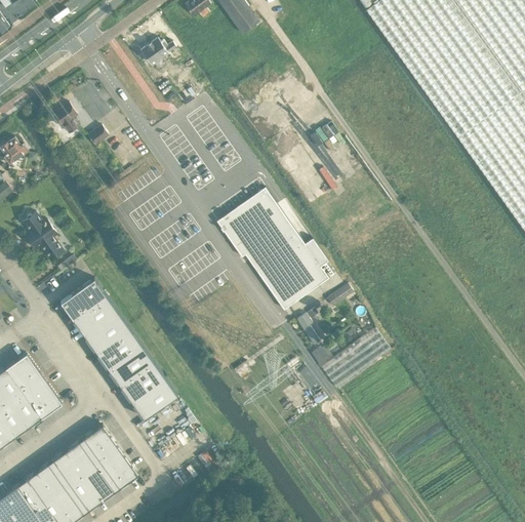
[(206,15),(195,0),(192,0),(186,5),(194,16),(199,13),(203,18),(206,15)]
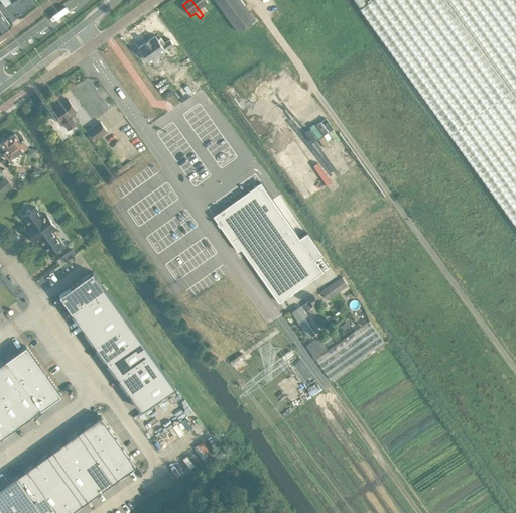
[(191,0),(203,15),(207,13),(203,7),(208,4),(205,0),(191,0)]
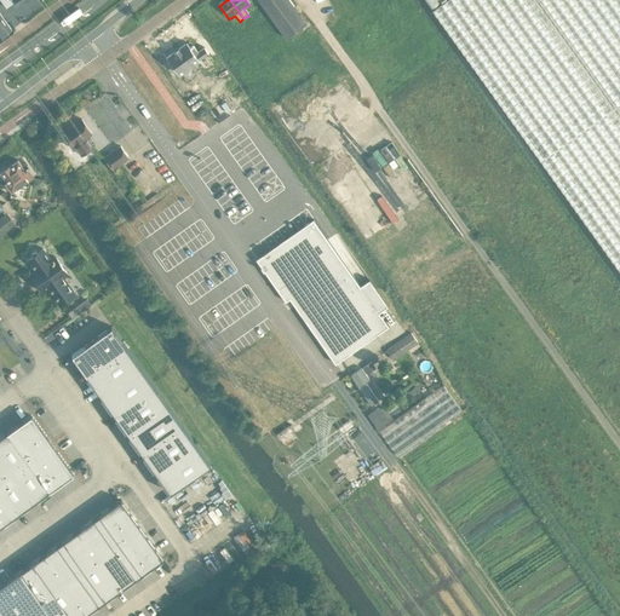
[(258,0),(258,1),(286,40),(306,26),(287,0),(258,0)]
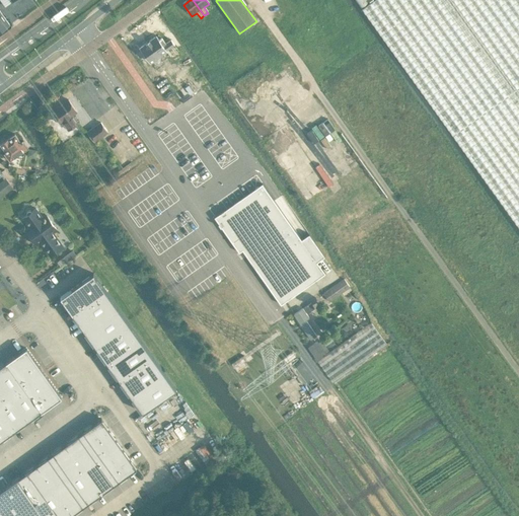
[(518,0),(377,0),(362,11),(437,116),(518,230),(518,0)]
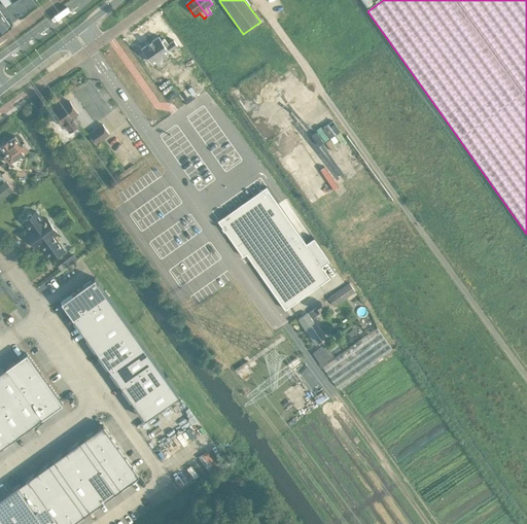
[(0,34),(9,28),(0,13),(0,34)]
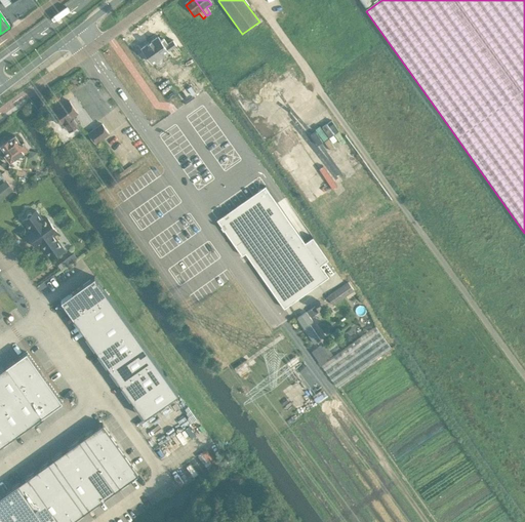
[(161,43),(158,39),(142,50),(153,66),(169,54),(168,53),(176,47),(173,42),(167,46),(164,41),(161,43)]
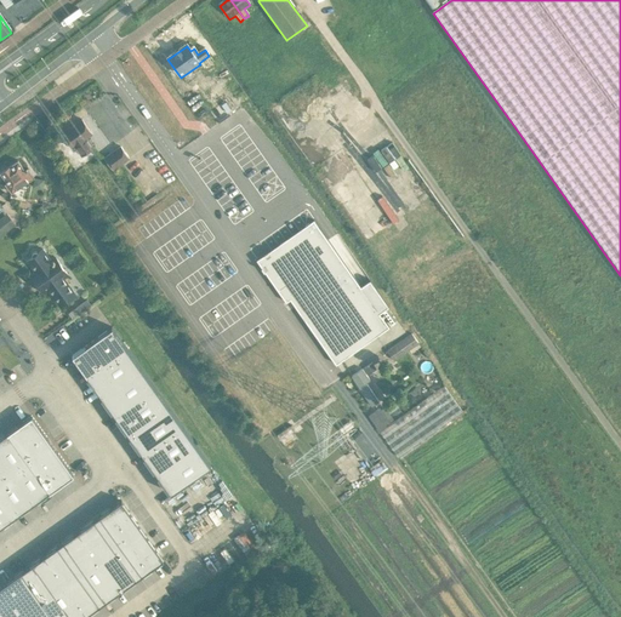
[(75,148),(83,158),(93,149),(86,140),(92,136),(83,123),(63,136),(73,149),(75,148)]
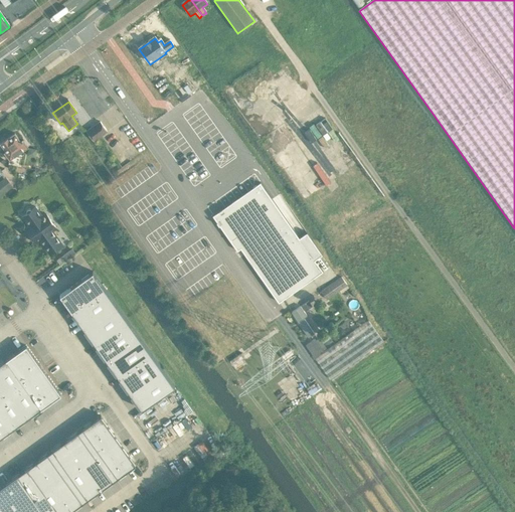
[(88,133),(94,142),(95,143),(108,133),(101,124),(88,133)]
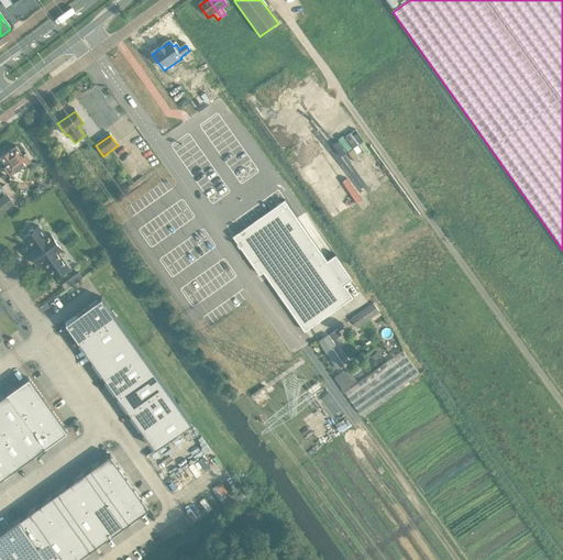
[(11,177),(24,167),(26,171),(30,168),(28,165),(30,164),(24,155),(22,157),(15,149),(10,153),(1,158),(8,168),(6,169),(11,177)]
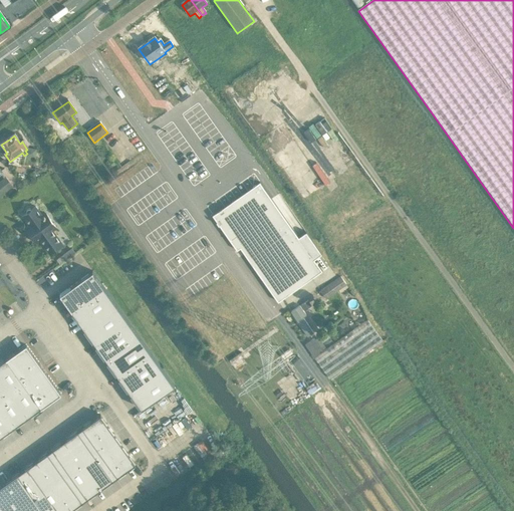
[(1,183),(0,183),(0,198),(8,193),(1,183)]
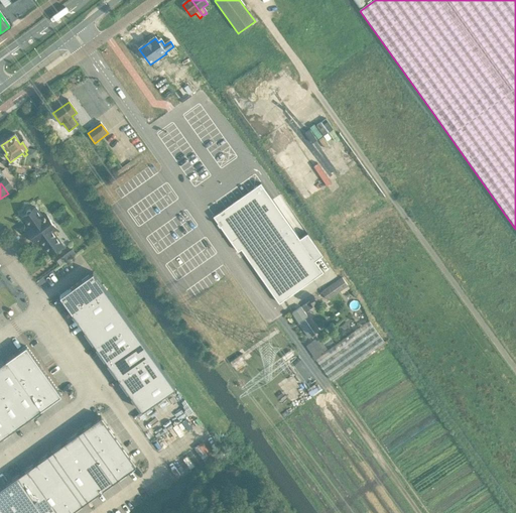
[(223,215),(218,218),(226,229),(222,231),(238,253),(241,251),(246,257),(279,305),(324,274),(315,263),(323,258),(323,257),(311,241),(310,241),(303,246),(299,240),(273,203),(261,184),(253,190),(250,193),(252,195),(223,215)]
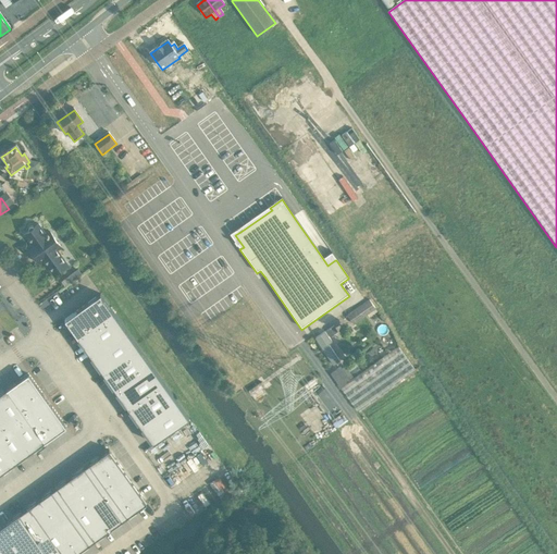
[(28,233),(24,236),(32,247),(28,250),(29,253),(33,250),(35,254),(32,256),(38,265),(42,261),(53,278),(67,267),(57,251),(60,248),(50,234),(46,237),(38,226),(34,230),(34,229),(33,229),(32,229),(31,229),(29,229),(29,230),(28,230),(28,231),(28,232),(28,233)]
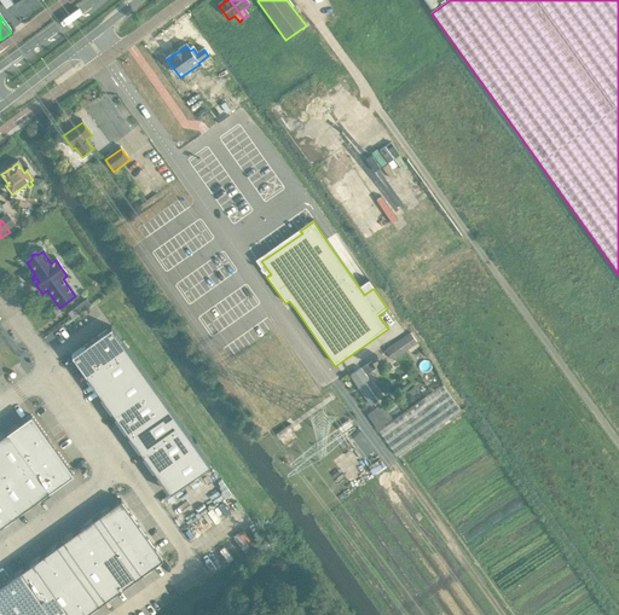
[(87,301),(76,308),(80,314),(91,307),(87,301)]
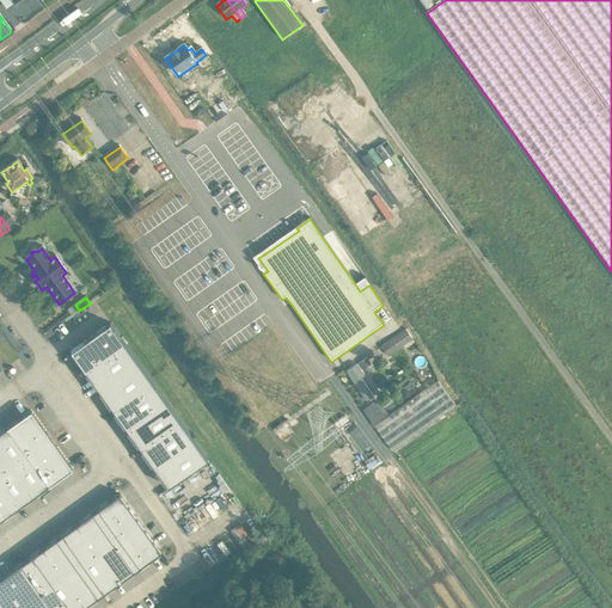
[(75,306),(67,312),(71,317),(79,311),(75,306)]
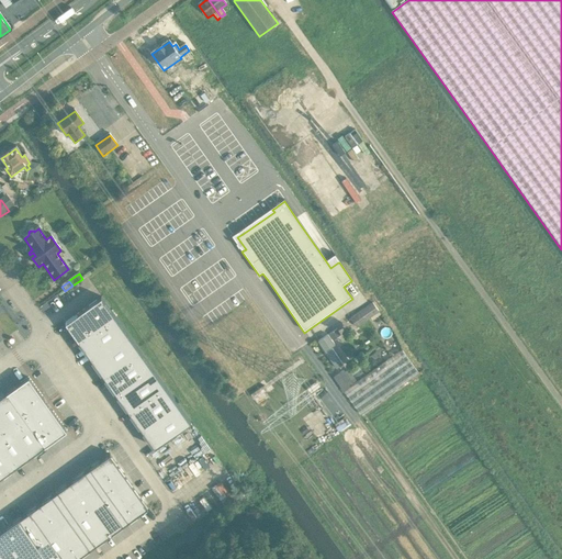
[(90,358),(92,362),(102,376),(105,380),(115,393),(119,398),(127,412),(131,416),(141,429),(144,434),(154,447),(155,449),(178,433),(186,427),(191,424),(101,299),(82,313),(81,312),(79,314),(77,316),(66,324),(77,341),(80,345),(90,358)]
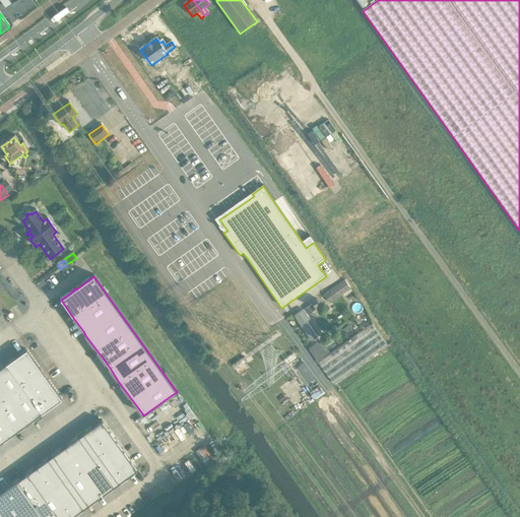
[(324,297),(330,305),(350,291),(344,282),(324,297)]
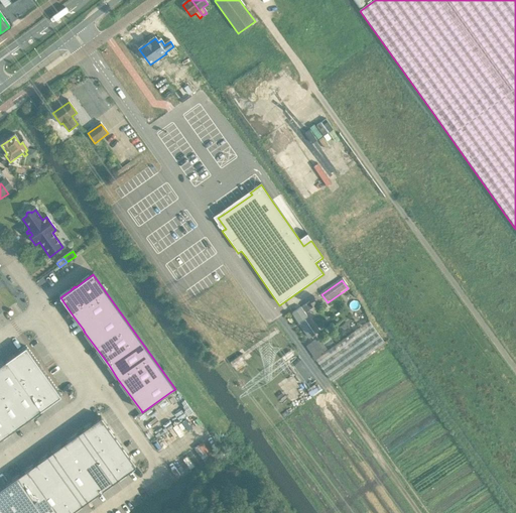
[(301,308),(305,314),(313,309),(309,303),(301,308)]
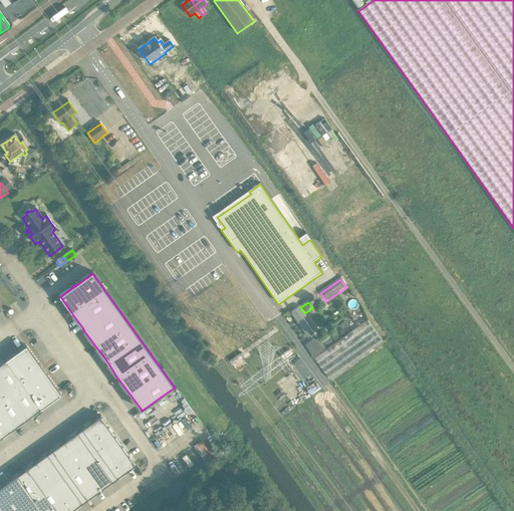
[(313,335),(302,319),(306,317),(300,308),(291,314),(308,339),(313,335)]
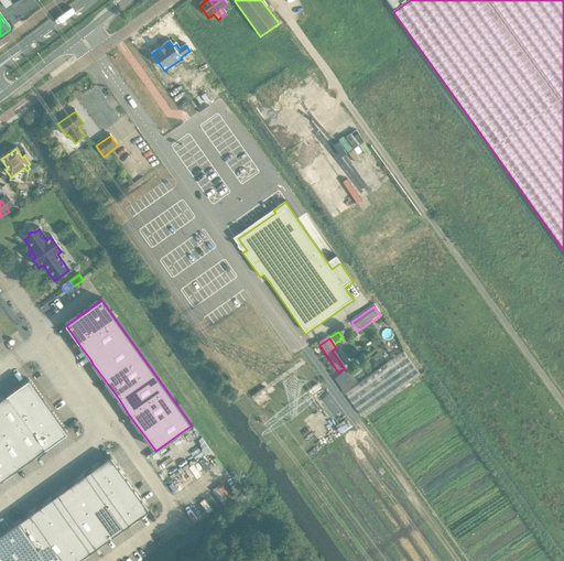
[(358,385),(345,395),(361,418),(393,396),(420,376),(404,354),(358,385)]
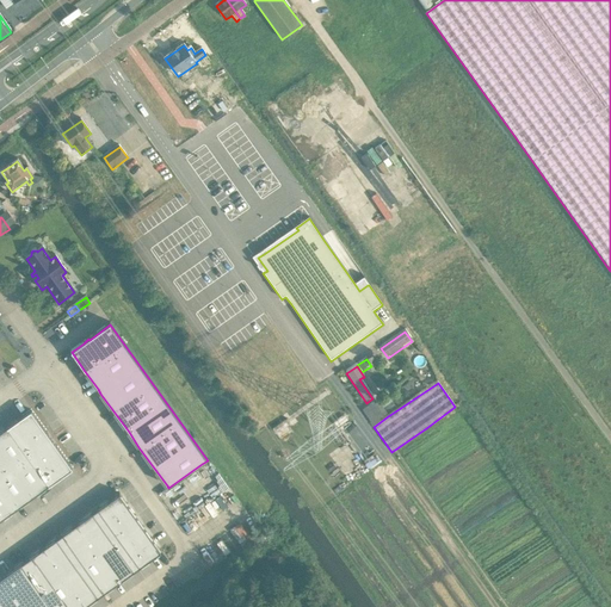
[(0,521),(74,469),(31,410),(0,433),(0,521)]
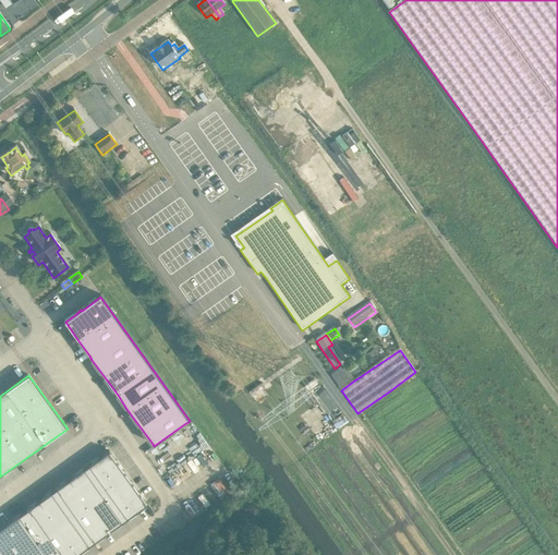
[(209,448),(173,473),(202,513),(216,503),(222,511),(243,496),(209,448)]
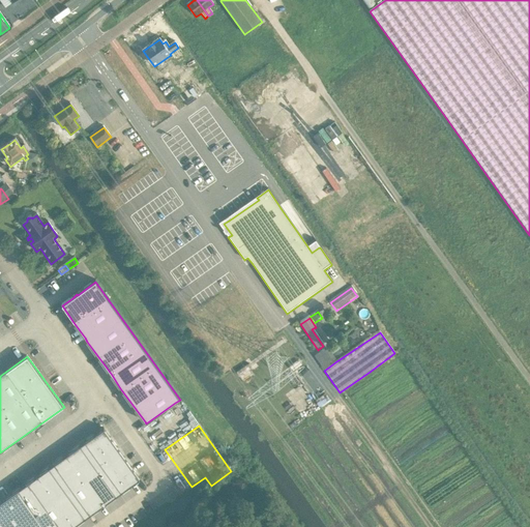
[(91,439),(86,442),(83,445),(79,447),(71,452),(65,457),(62,460),(57,463),(51,467),(48,469),(42,473),(37,477),(34,479),(29,484),(23,488),(20,490),(11,496),(0,504),(0,503),(0,526),(77,526),(79,524),(84,520),(87,518),(93,514),(98,509),(101,507),(108,503),(115,498),(118,496),(122,493),(127,490),(140,480),(133,470),(131,469),(128,464),(125,460),(117,448),(114,444),(111,440),(104,430),(91,439)]
